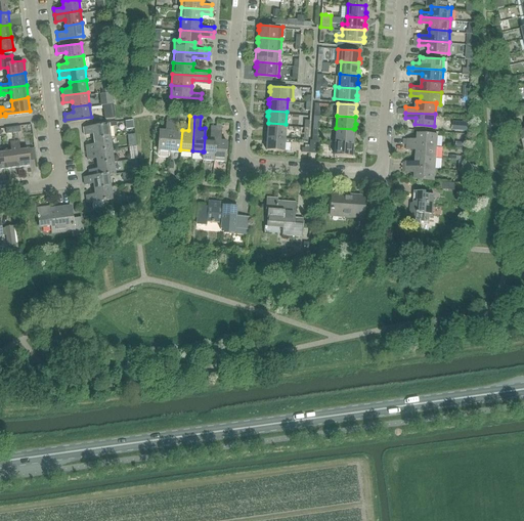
[(169,154),(170,149),(172,119),(167,119),(166,129),(160,128),(158,153),(159,155),(168,156),(169,154)]
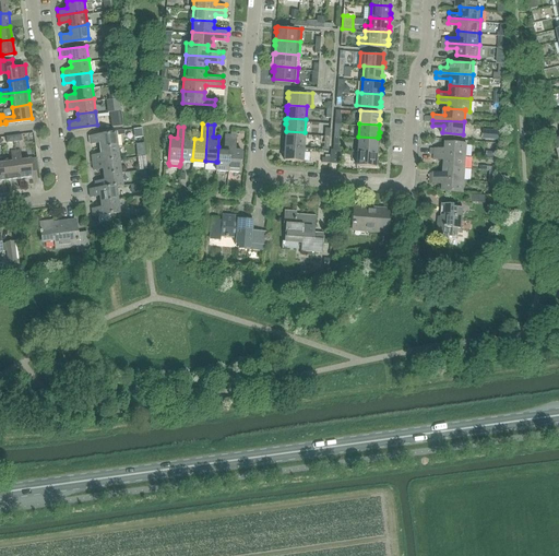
[(189,127),(183,127),(181,160),(192,160),(194,139),(188,138),(189,127)]
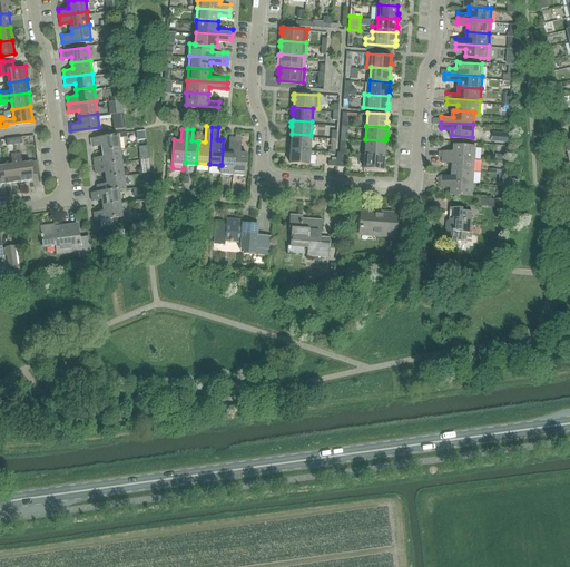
[(101,143),(102,149),(120,147),(118,133),(90,137),(91,144),(101,143)]
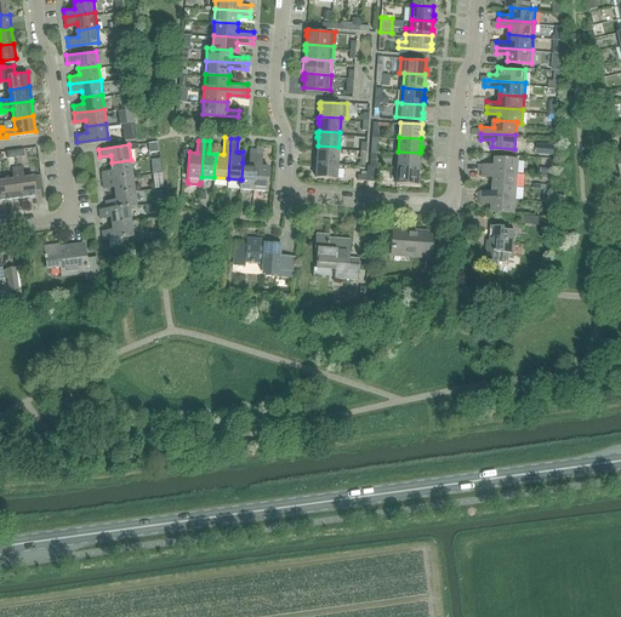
[(317,152),(317,160),(337,161),(339,147),(318,146),(318,147),(317,147),(315,152),(317,152)]
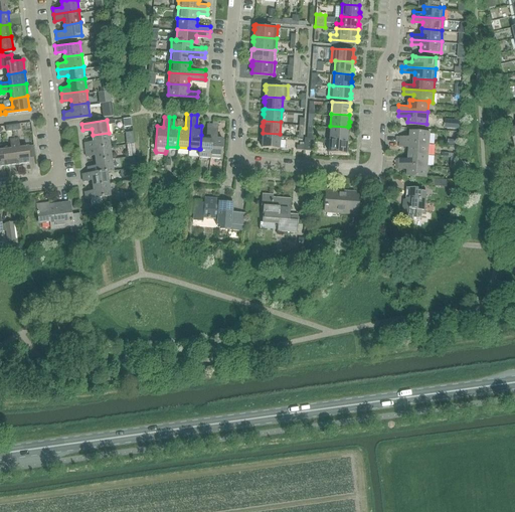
[(210,156),(213,126),(213,122),(208,122),(207,136),(201,135),(200,149),(199,149),(199,155),(210,156)]
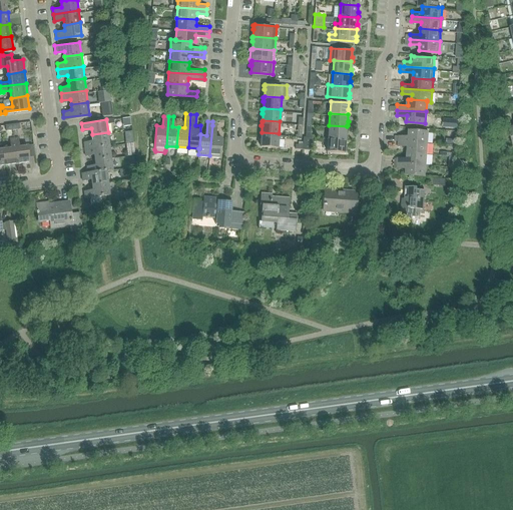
[(216,135),(216,126),(216,125),(212,125),(209,155),(220,156),(222,136),(216,135)]
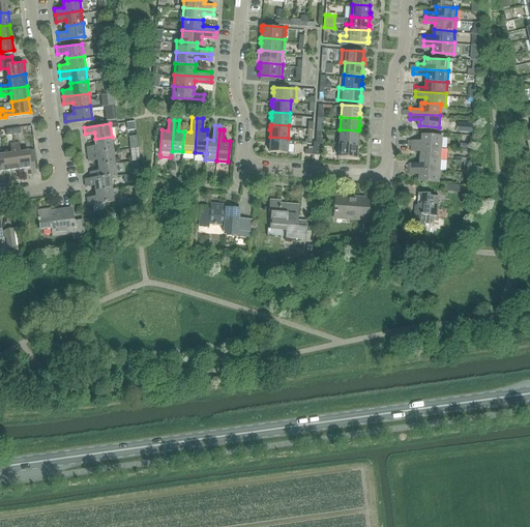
[(340,129),(340,142),(357,143),(357,142),(359,142),(359,138),(358,138),(358,130),(340,129)]
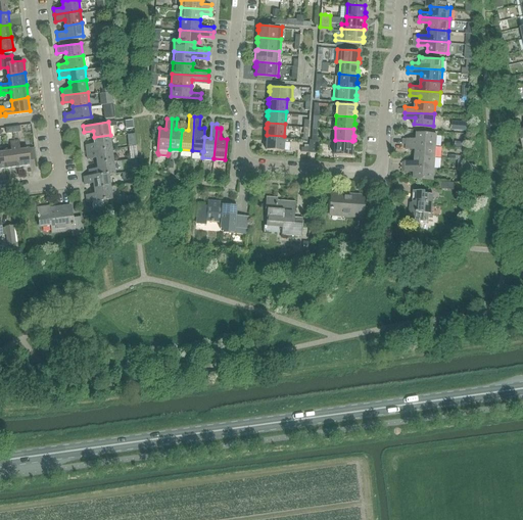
[(437,133),(433,132),(418,131),(417,137),(407,137),(407,142),(436,144),(437,133)]
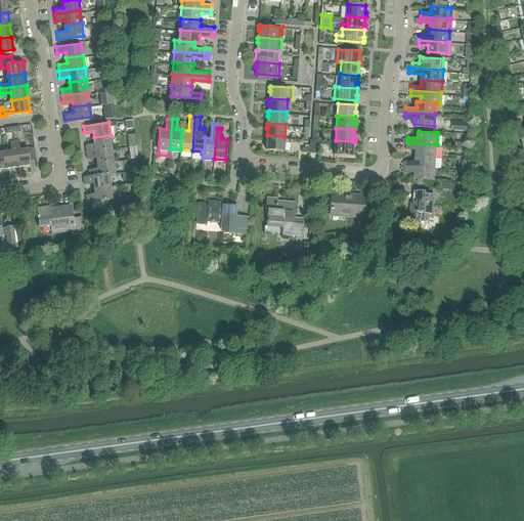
[(85,143),(86,150),(112,146),(111,135),(94,137),(94,142),(85,143)]
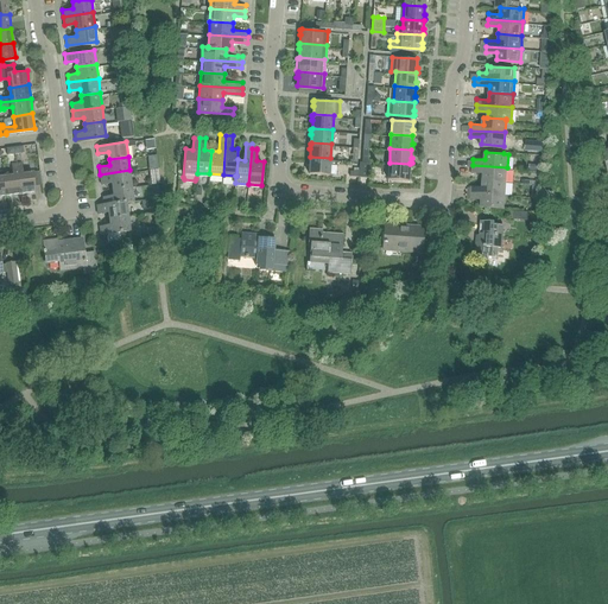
[(330,158),(310,157),(309,157),(308,163),(310,163),(309,171),(330,172),(330,163),(336,163),(337,158),(330,158)]
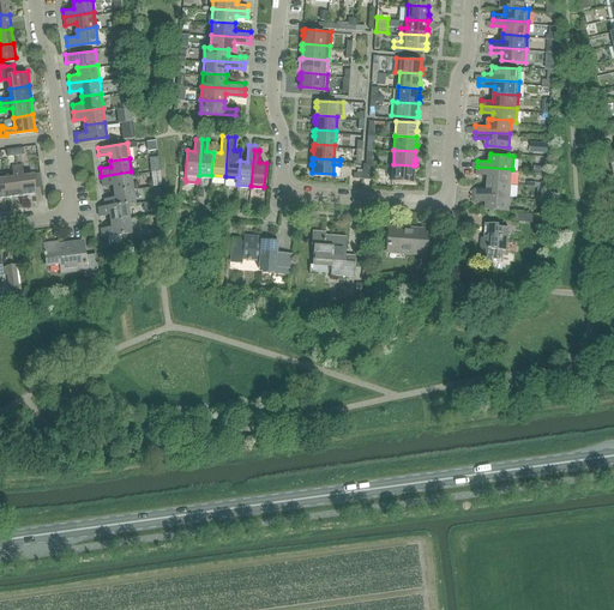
[(362,167),(362,175),(372,176),(373,162),(366,161),(363,161),(362,167)]
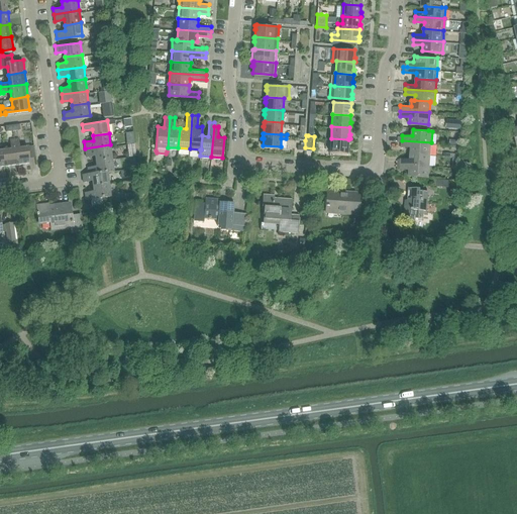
[(14,137),(17,164),(30,162),(27,144),(19,145),(18,136),(14,137)]
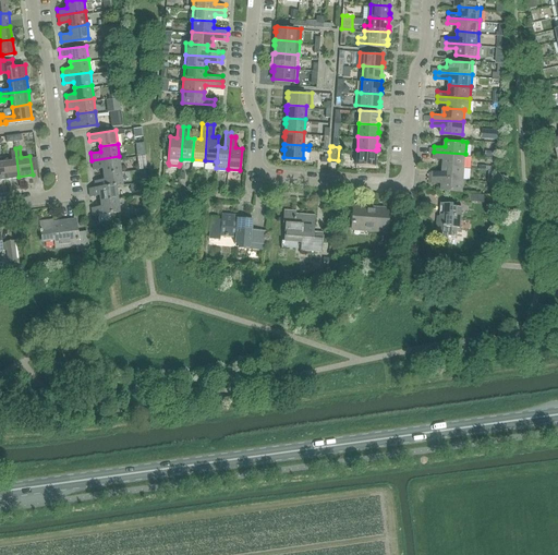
[(3,159),(5,178),(19,177),(15,148),(11,148),(12,158),(3,159)]
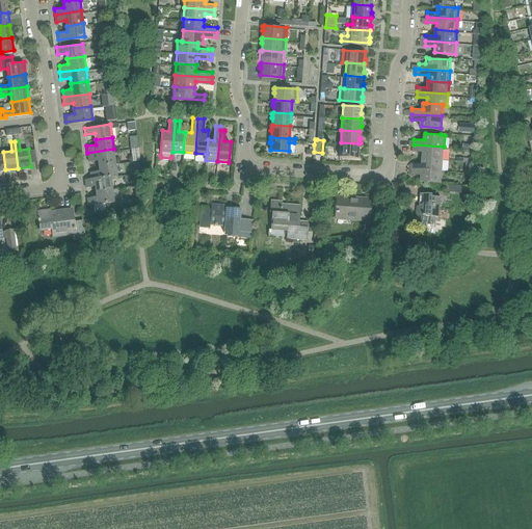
[(358,143),(341,142),(340,155),(357,156),(357,155),(360,155),(360,151),(358,151),(358,143)]
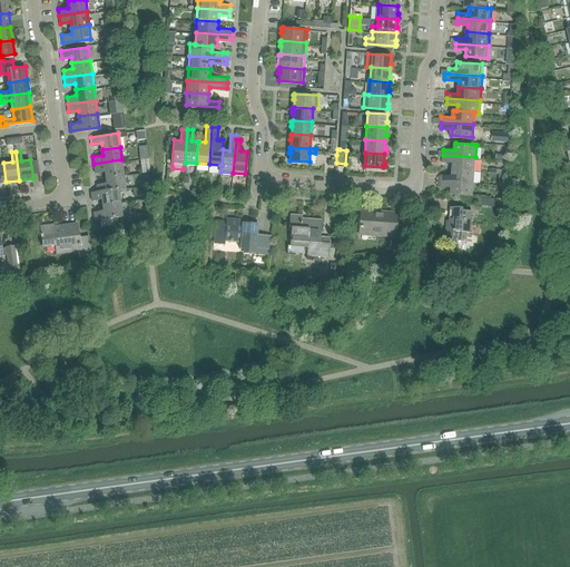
[(453,162),(453,168),(475,169),(475,157),(443,155),(443,160),(453,162)]
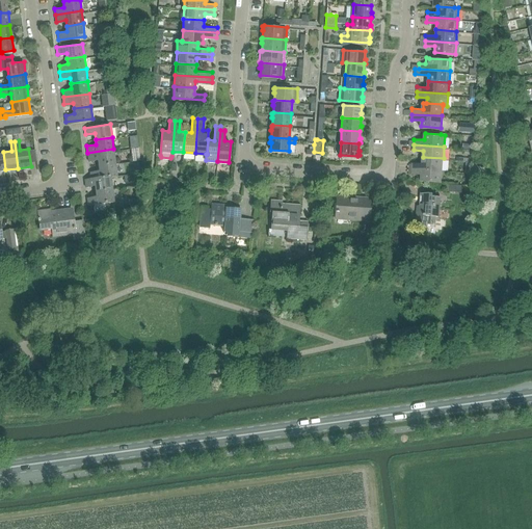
[(98,158),(99,164),(115,161),(113,149),(87,153),(88,159),(98,158)]
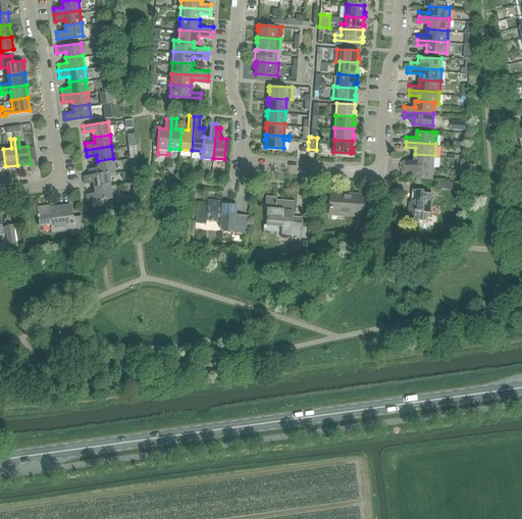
[(405,159),(404,164),(434,166),(435,155),(415,154),(414,160),(405,159)]
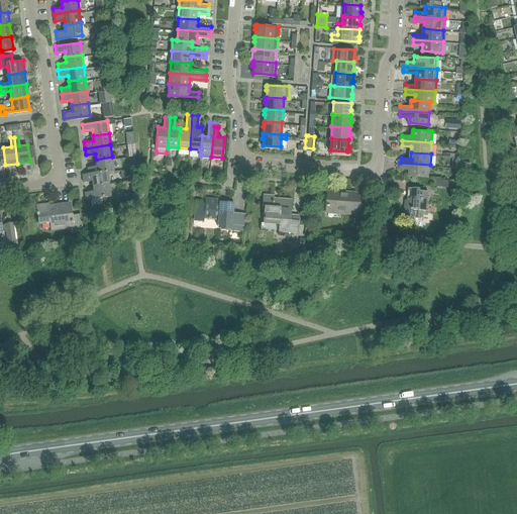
[(87,166),(88,172),(108,170),(114,170),(112,157),(96,160),(96,165),(87,166)]
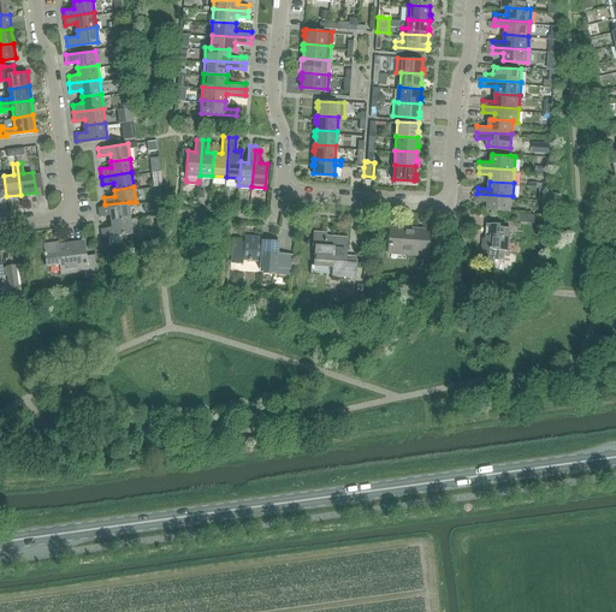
[(513,196),(477,194),(477,200),(489,200),(489,208),(511,209),(513,196)]
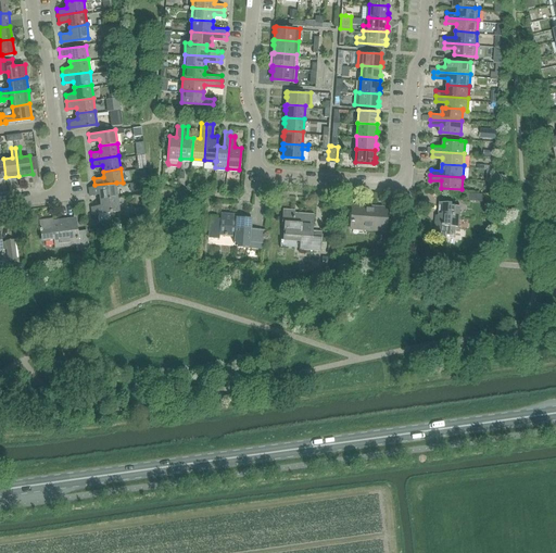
[(99,192),(100,198),(117,196),(116,183),(95,185),(89,186),(90,193),(99,192)]
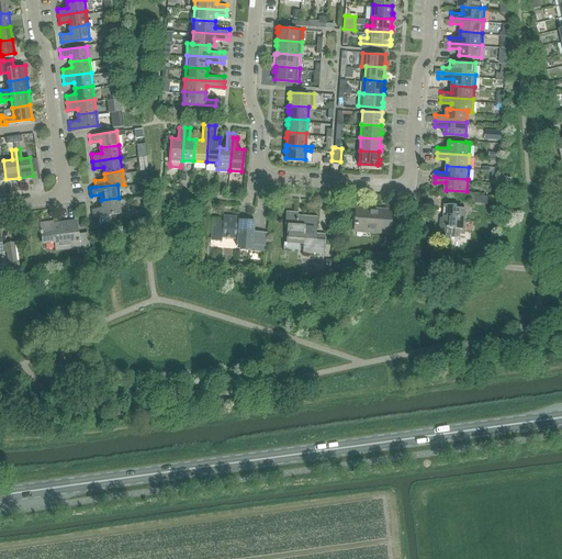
[(119,198),(101,200),(102,205),(92,207),(93,215),(121,212),(119,198)]
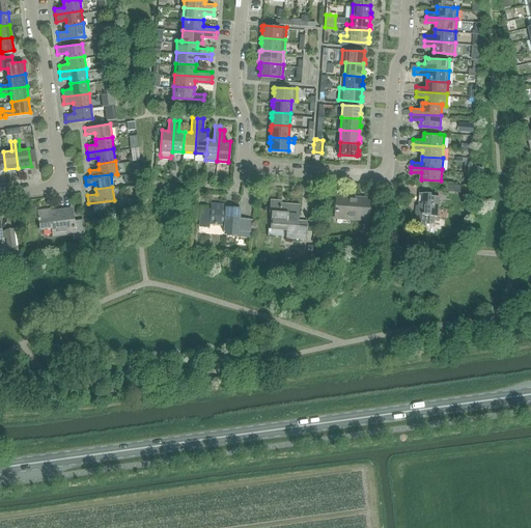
[(416,224),(427,225),(427,223),(436,223),(436,215),(439,216),(440,195),(432,195),(432,192),(421,192),(419,209),(417,209),(416,224)]
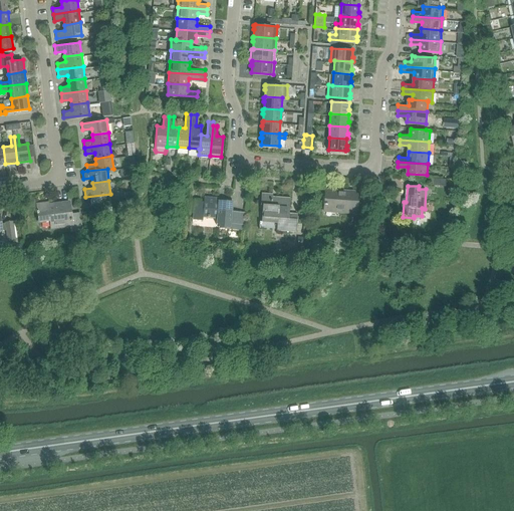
[(325,209),(356,211),(357,190),(326,188),(325,209)]
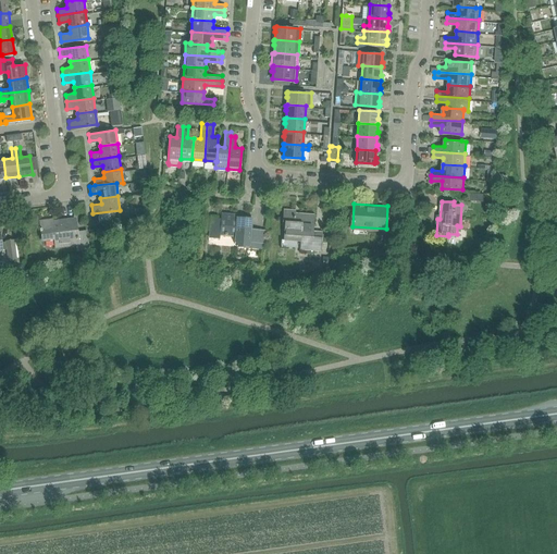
[(301,235),(300,247),(322,249),(323,230),(314,230),(316,212),(296,211),(296,208),(284,207),(283,220),(285,220),(285,226),(283,226),(282,238),(285,238),(285,234),(301,235)]
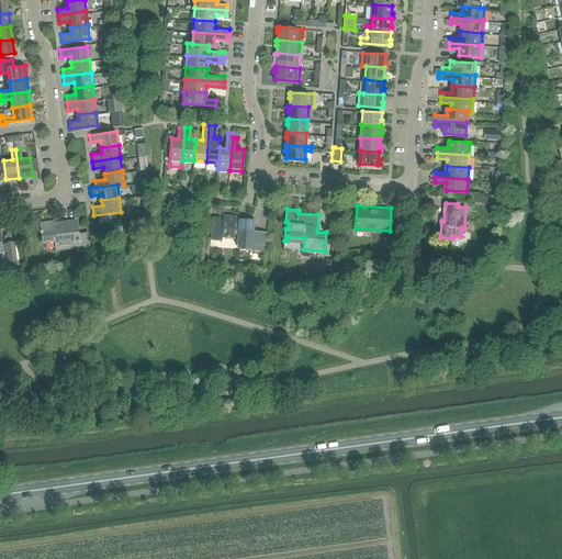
[(247,245),(247,247),(266,248),(266,250),(267,250),(268,227),(266,227),(266,230),(255,228),(255,217),(239,217),(239,214),(223,213),(223,219),(212,217),(211,238),(222,239),(222,234),(237,235),(237,244),(247,245)]
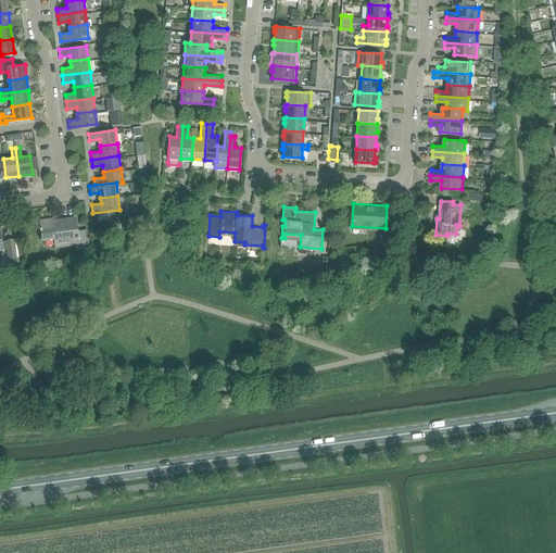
[(87,228),(76,229),(75,216),(52,218),(52,216),(39,218),(40,227),(39,227),(39,230),(42,229),(43,239),(54,237),(55,244),(76,241),(77,251),(89,249),(87,228)]
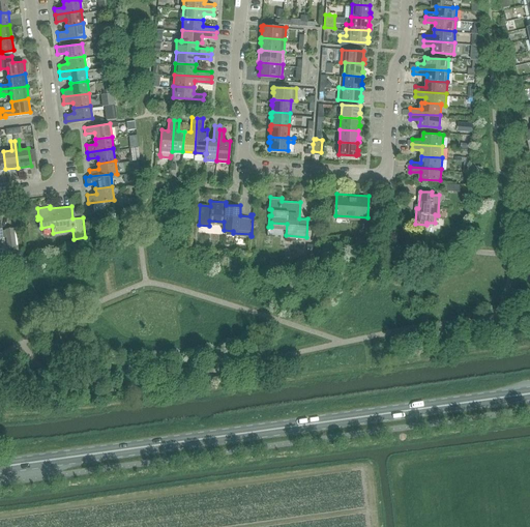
[(0,235),(6,235),(7,246),(16,245),(13,226),(5,227),(5,228),(1,229),(0,222),(0,235)]
